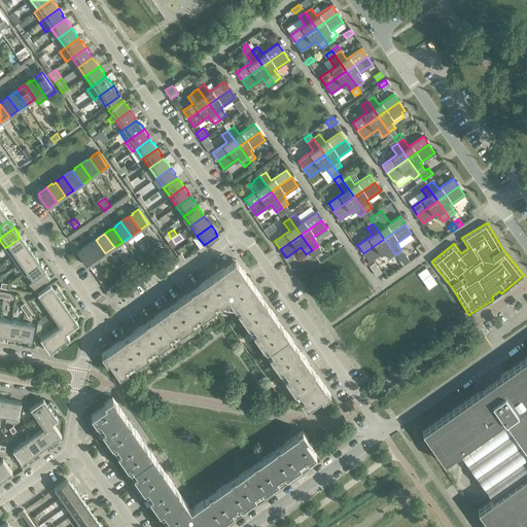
[(22,241),(20,238),(5,248),(11,256),(27,245),(24,240),(22,241)]
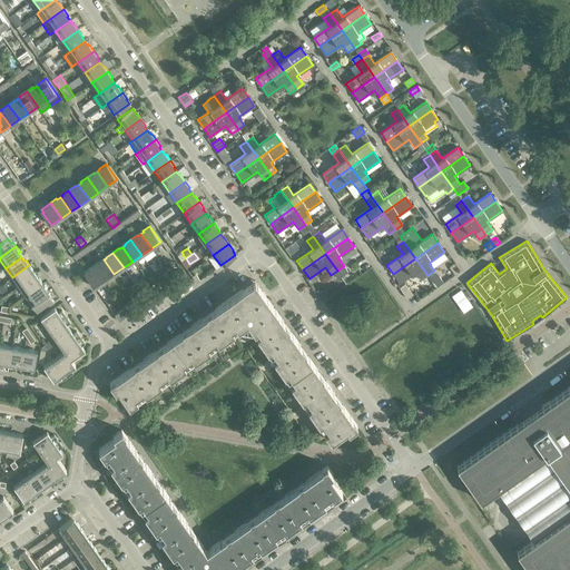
[(428,275),(415,258),(393,274),(400,283),(415,272),(421,279),(428,275)]
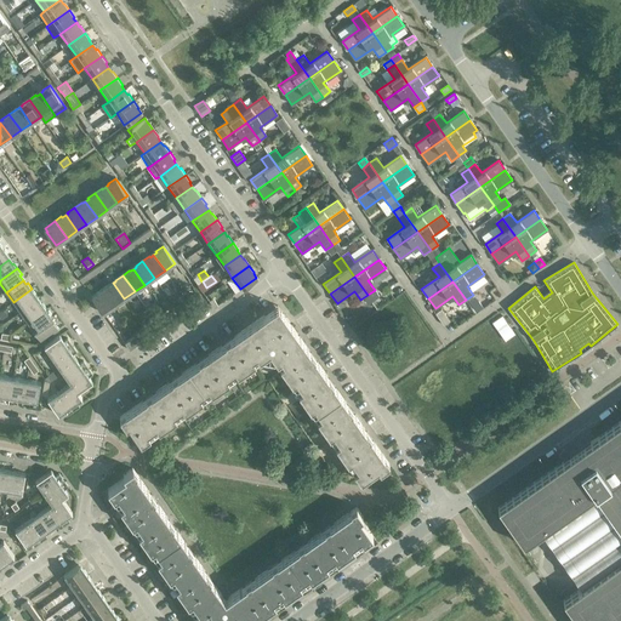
[(124,298),(113,283),(109,285),(109,284),(102,289),(114,306),(124,298)]
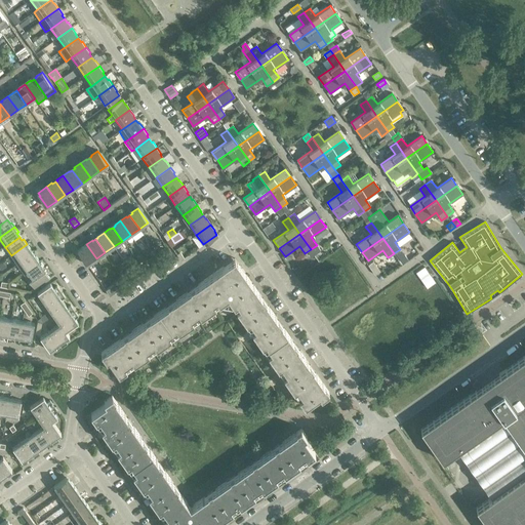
[(31,249),(27,244),(11,255),(16,264),(32,253),(29,250),(31,249)]
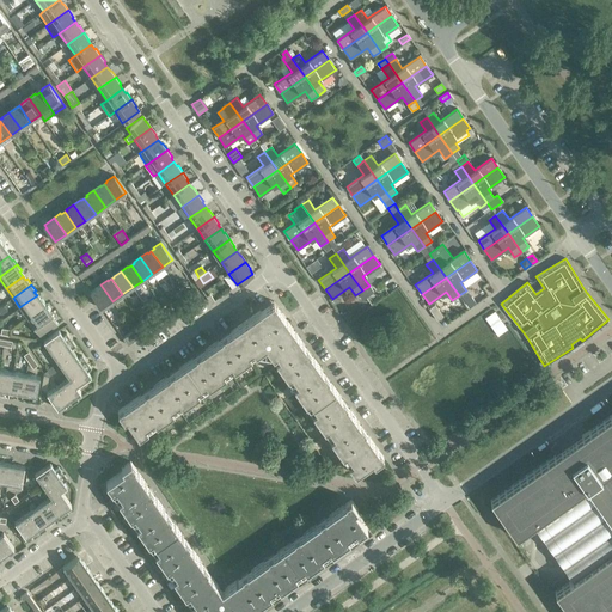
[(112,301),(101,285),(91,292),(93,294),(92,295),(102,308),(112,301)]
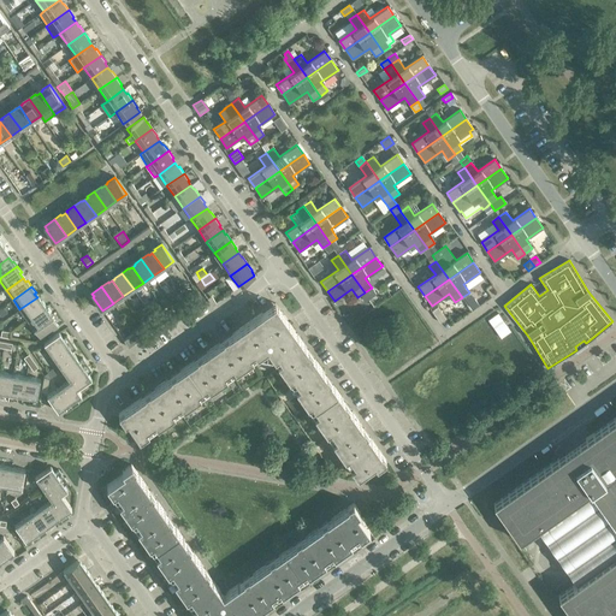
[(40,302),(37,297),(19,309),(27,320),(46,307),(42,301),(40,302)]
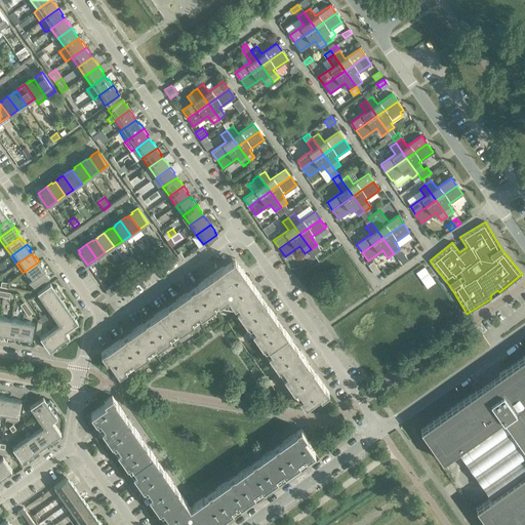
[(405,255),(400,258),(403,264),(408,260),(405,255)]
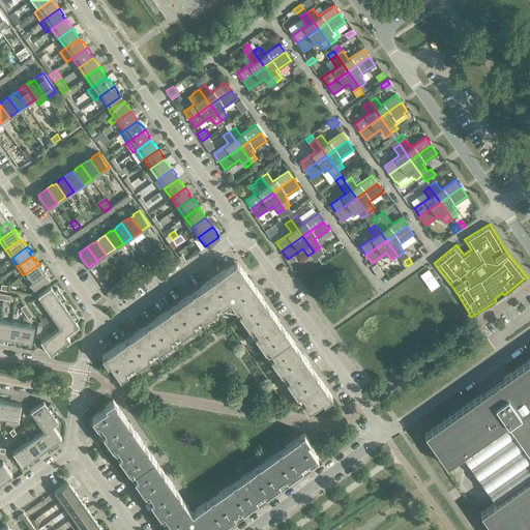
[(261,295),(237,261),(203,285),(219,307),(230,300),(238,311),(261,295)]
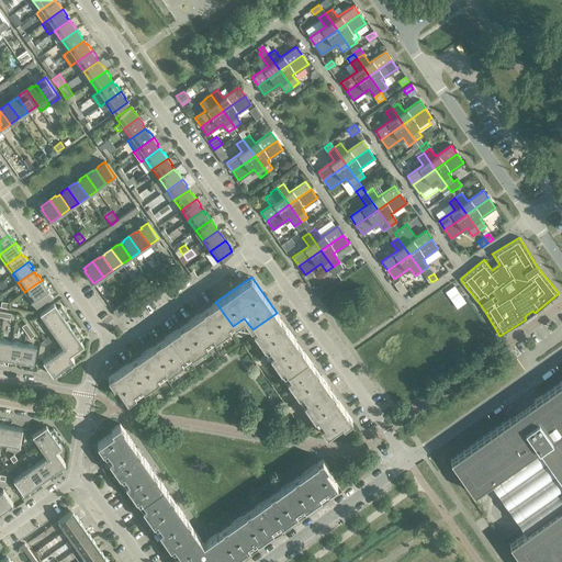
[(45,285),(42,280),(24,292),(37,310),(53,299),(44,287),(45,285)]
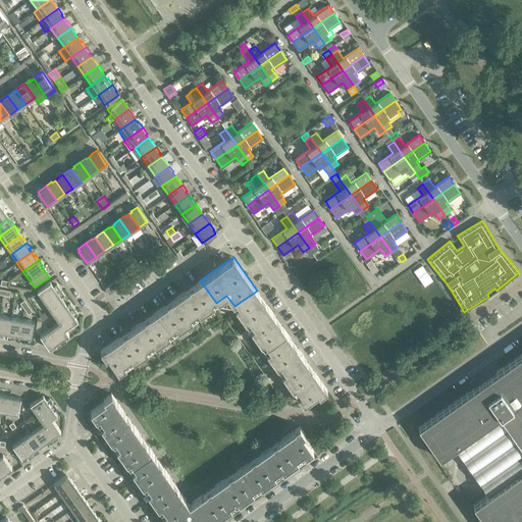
[(378,270),(371,260),(366,263),(373,273),(378,270)]
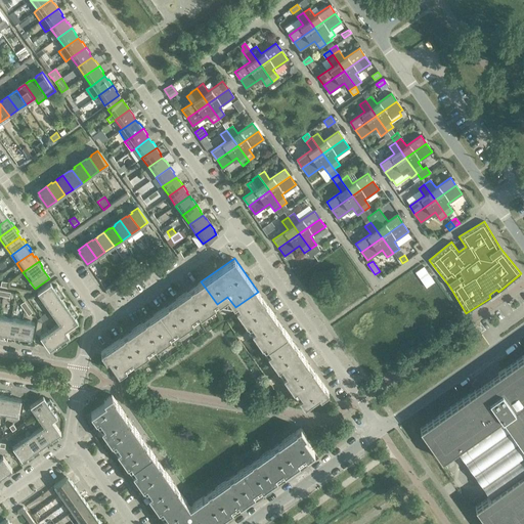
[(294,270),(297,275),(302,272),(299,267),(294,270)]
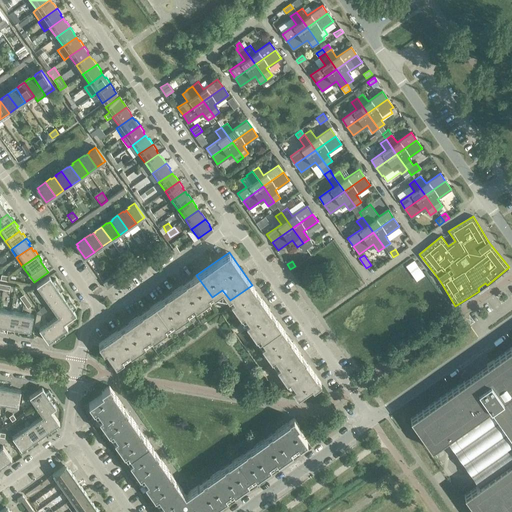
[(212,297),(196,275),(175,290),(190,312),(212,297)]
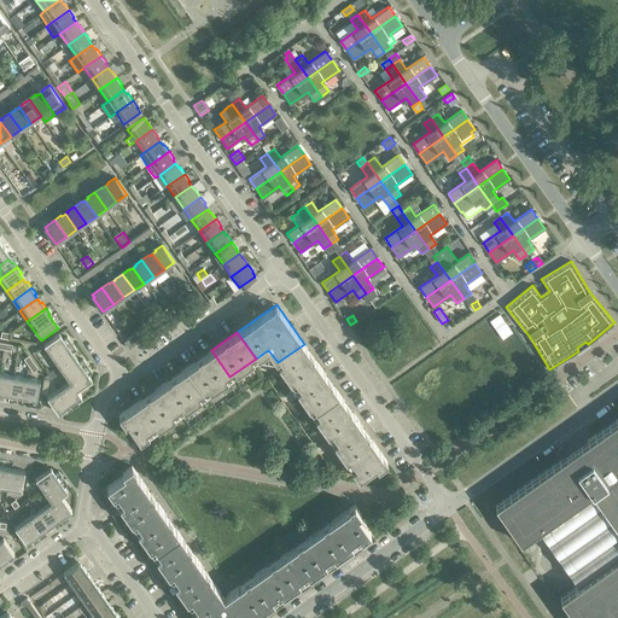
[(141,340),(136,333),(124,342),(129,349),(141,340)]
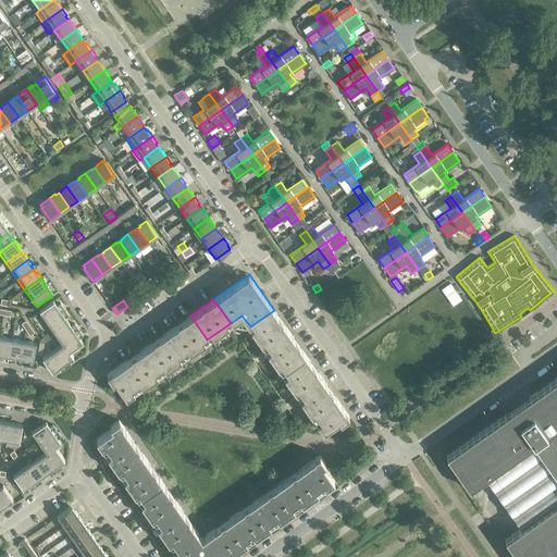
[(57,306),(53,301),(39,311),(47,321),(63,310),(62,308),(63,307),(60,304),(57,306)]
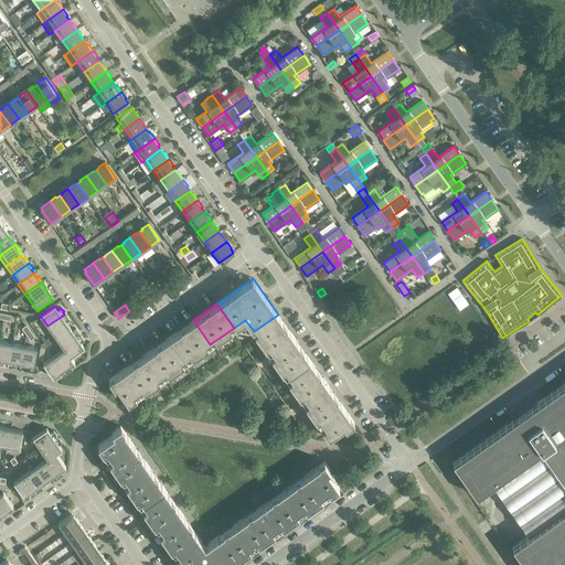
[(65,317),(64,315),(48,326),(55,337),(68,327),(66,321),(70,319),(66,316),(65,317)]
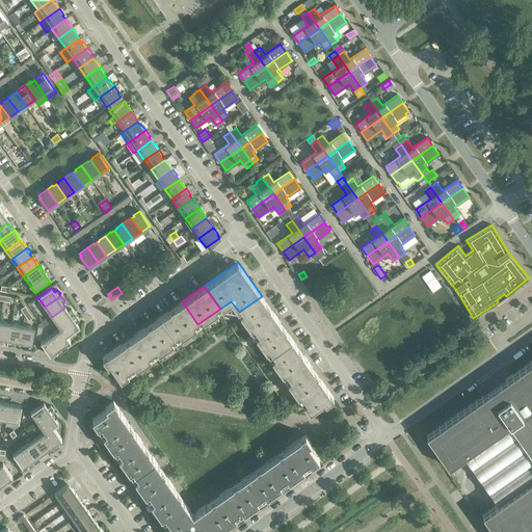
[(277,318),(262,296),(239,312),(255,334),(277,318)]
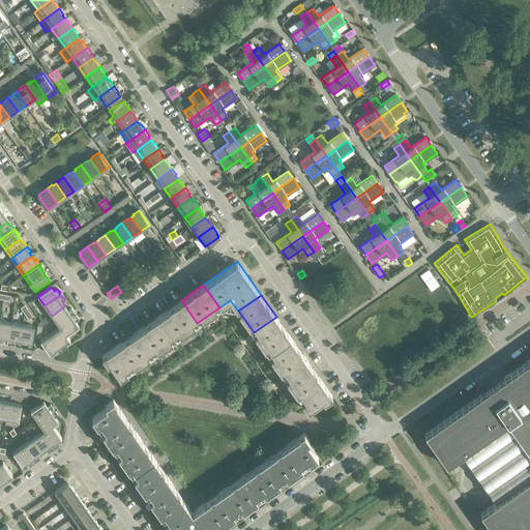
[(197,323),(181,300),(159,316),(175,339),(197,323)]
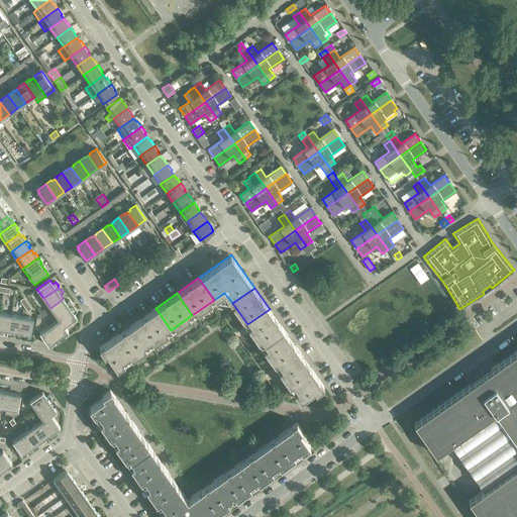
[(66,303),(63,299),(50,308),(57,317),(72,307),(71,305),(72,304),(70,301),(66,303)]
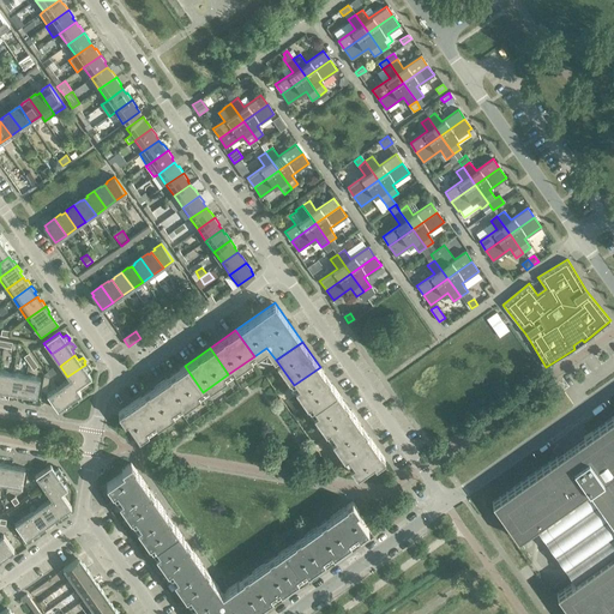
[(0,390),(1,391),(1,392),(8,395),(12,373),(13,367),(0,365),(0,390)]
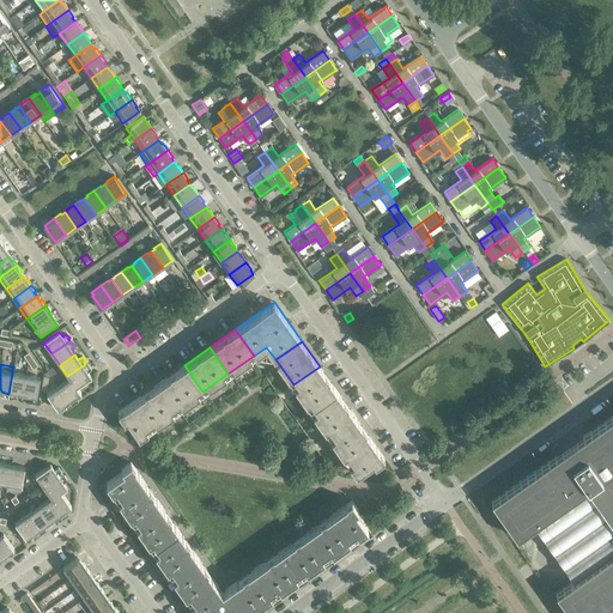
[(86,365),(85,364),(67,376),(70,378),(77,388),(77,387),(91,377),(87,371),(91,369),(87,365),(86,365)]
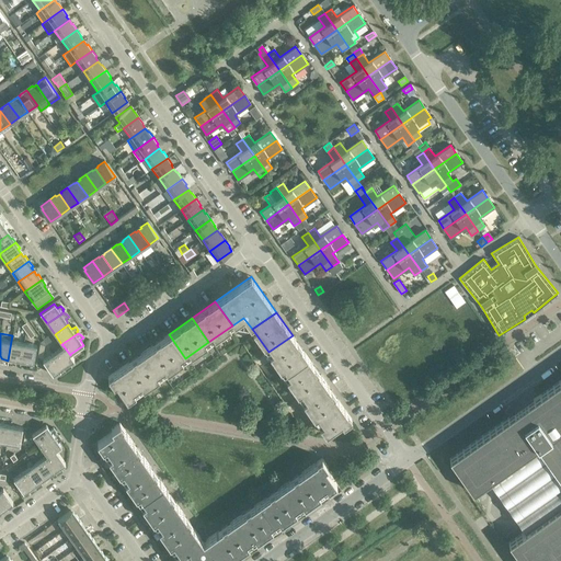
[(185,358),(169,334),(146,351),(162,375),(185,358)]
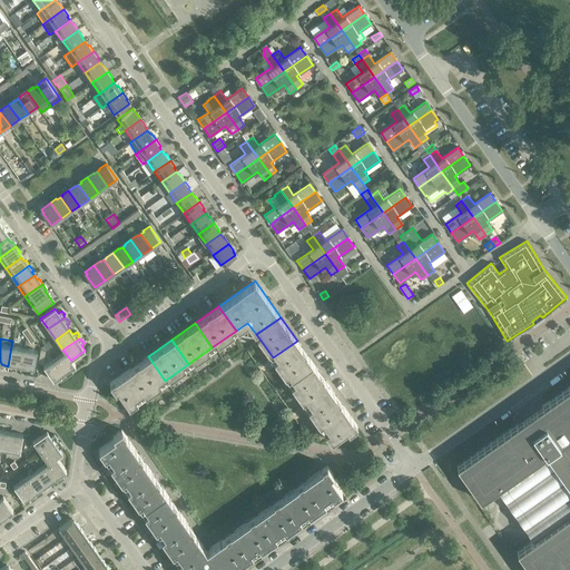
[(314,364),(297,341),(273,357),(290,382),(314,364)]
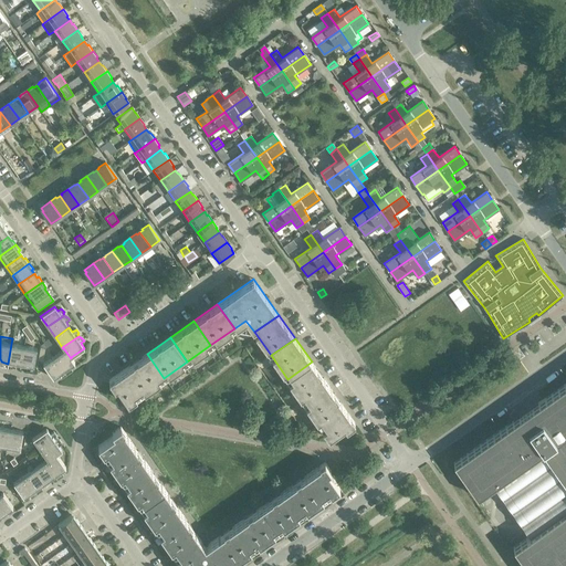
[(24,346),(11,344),(8,364),(16,365),(16,363),(21,364),(24,346)]
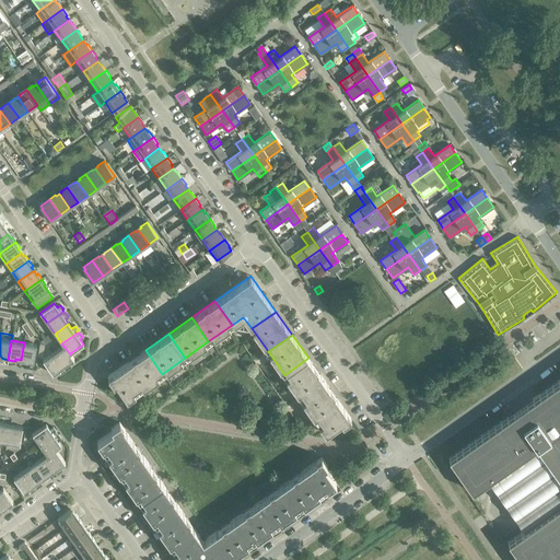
[(36,345),(24,342),(21,360),(25,361),(25,362),(33,364),(36,345)]
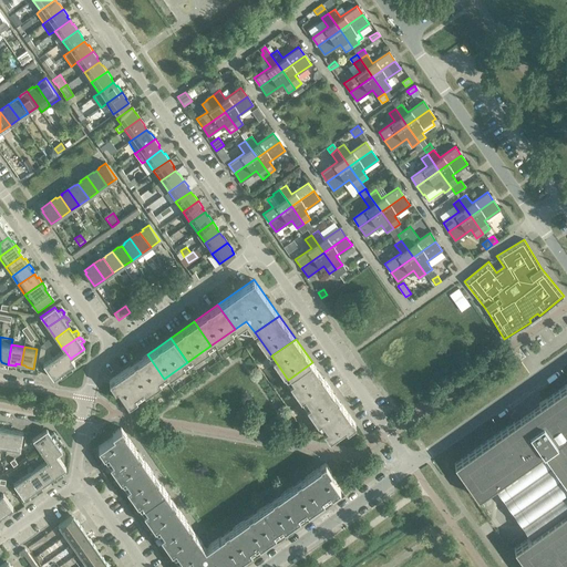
[(64,350),(54,357),(65,373),(68,372),(69,373),(72,371),(70,367),(74,363),(71,358),(71,359),(64,350)]
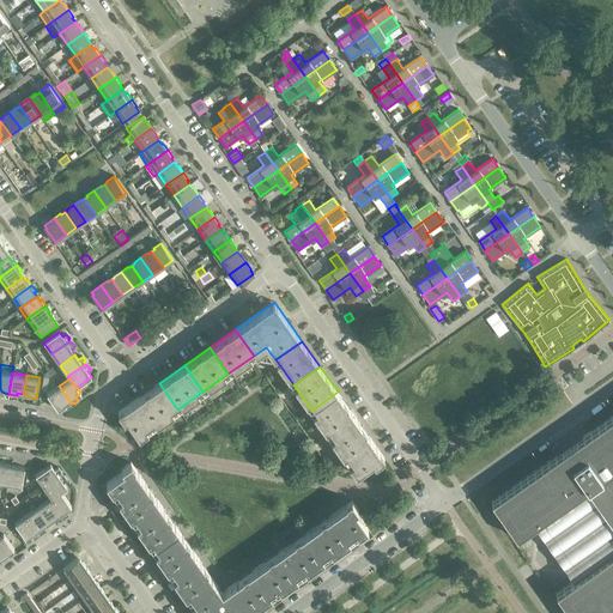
[(177,410),(159,383),(134,400),(153,426),(177,410)]
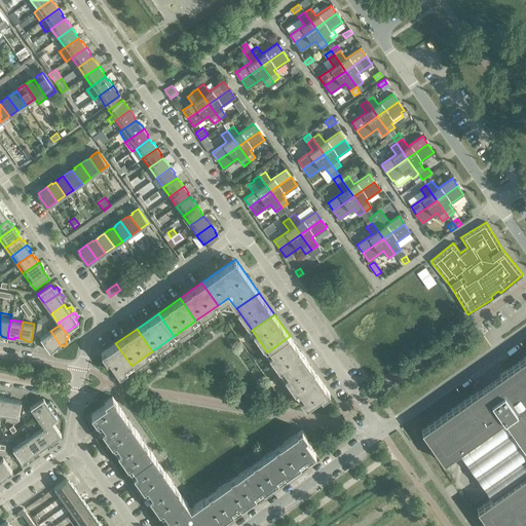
[(61,346),(50,331),(40,338),(49,351),(54,348),(57,351),(60,348),(59,347),(61,346)]
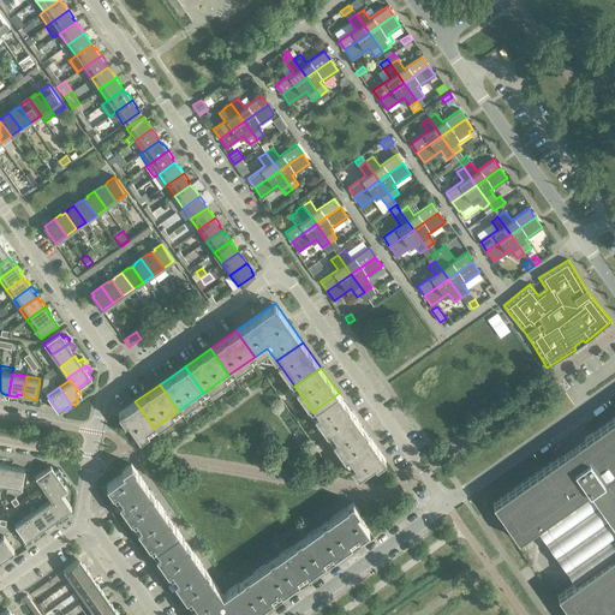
[(207,395),(212,401),(218,396),(213,390),(207,395)]
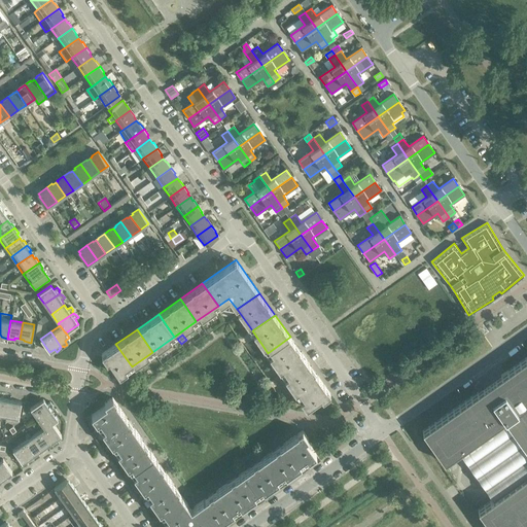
[(306,358),(290,337),(268,353),(282,375),(306,358)]
